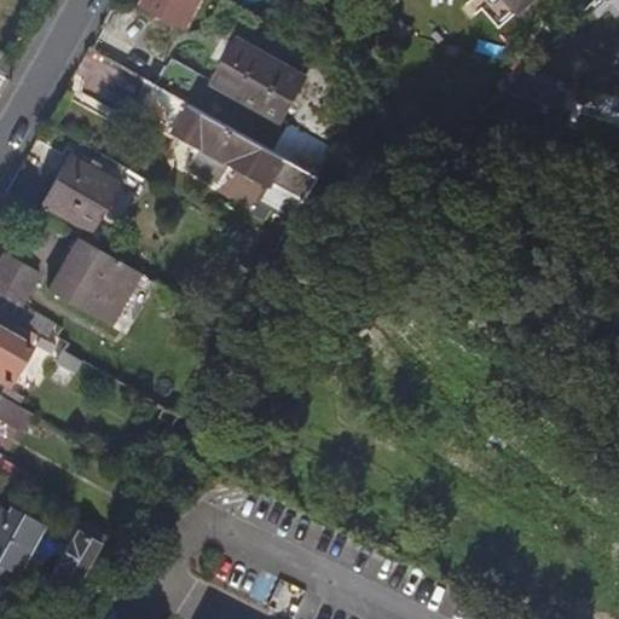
[(149,0),(146,22),(198,32),(204,0),(149,0)]
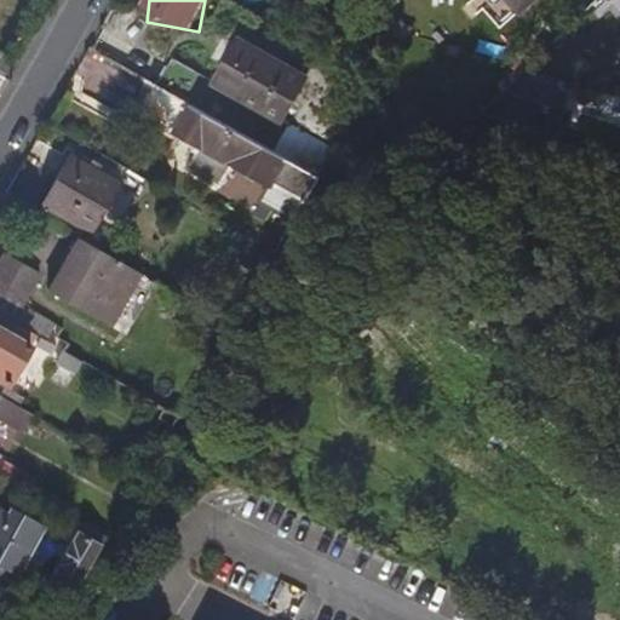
[(282,120),(306,76),(239,39),(214,80),(171,58),(156,85),(267,148),(282,120)]
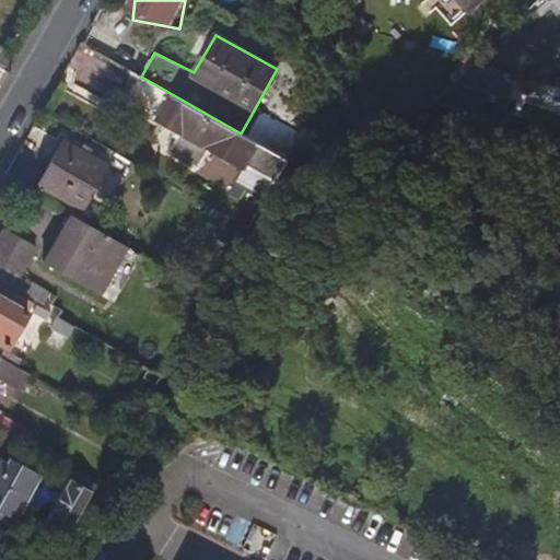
[(9,74),(0,69),(0,89),(9,74)]
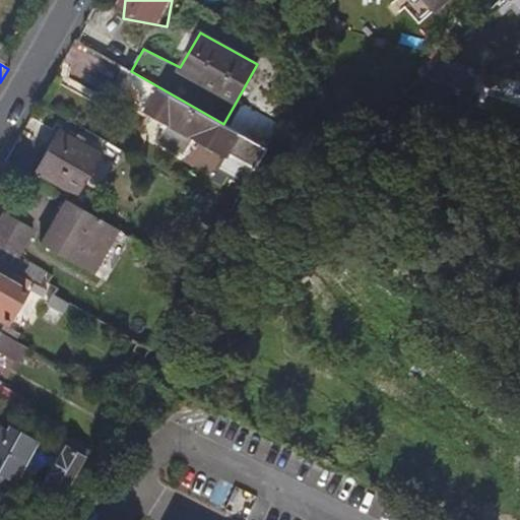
[(223,124),(131,71),(126,68),(114,88),(171,121),(160,139),(184,153),(195,135),(228,152),(224,159),(253,176),(269,149),(223,124)]
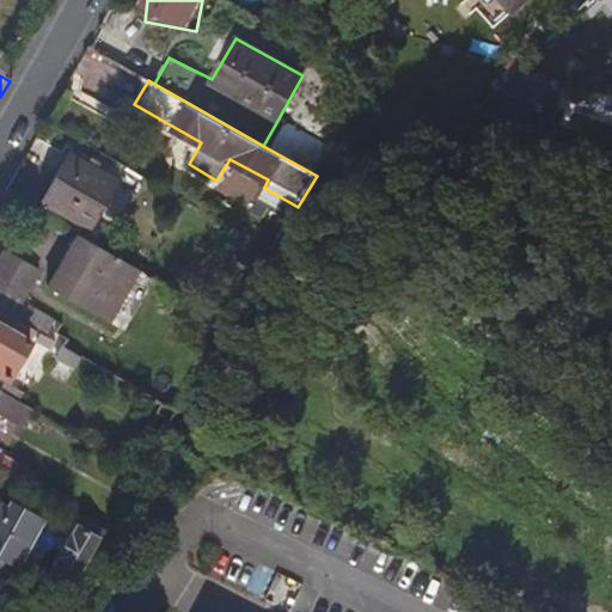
[(334,148),(279,118),(263,146),(317,176),(334,148)]
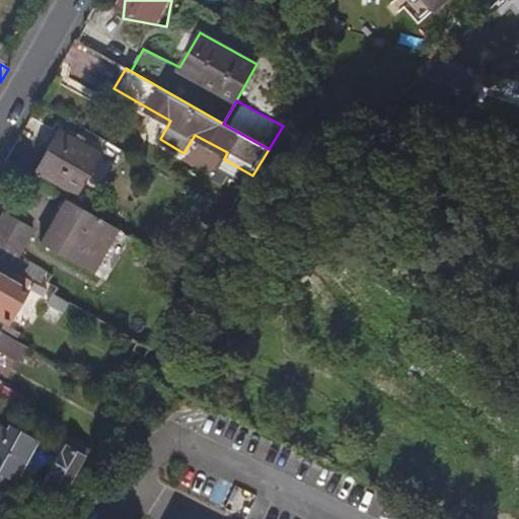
[(77,195),(99,155),(59,132),(36,172),(77,195)]
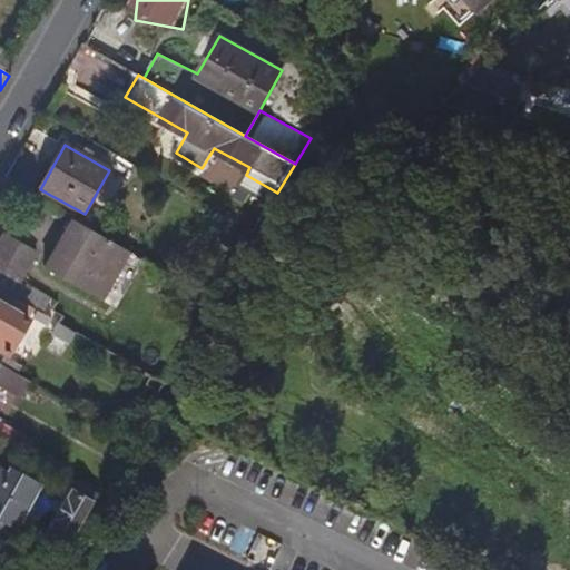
[(64,249),(78,224),(72,220),(58,246),(64,249)]
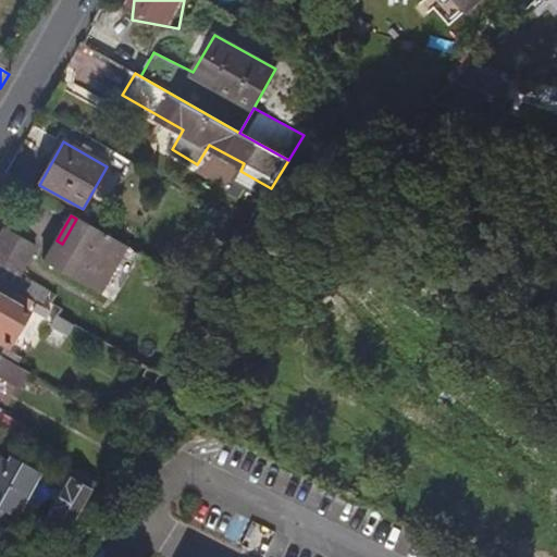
[(100,295),(127,247),(76,219),(62,244),(57,240),(44,263),(100,295)]
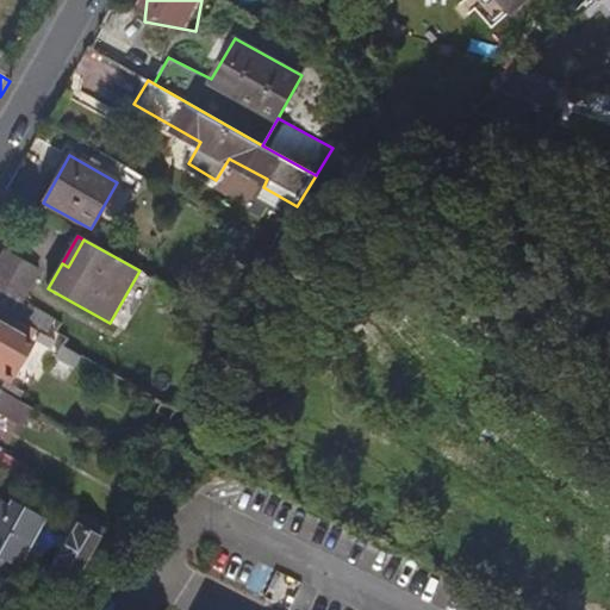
[(0,287),(22,300),(38,269),(5,250),(0,259),(0,287)]
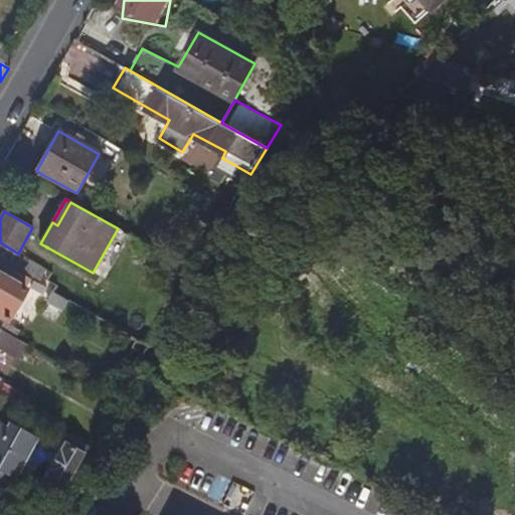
[(18,253),(0,242),(0,263),(27,279),(38,285),(46,270),(18,253)]
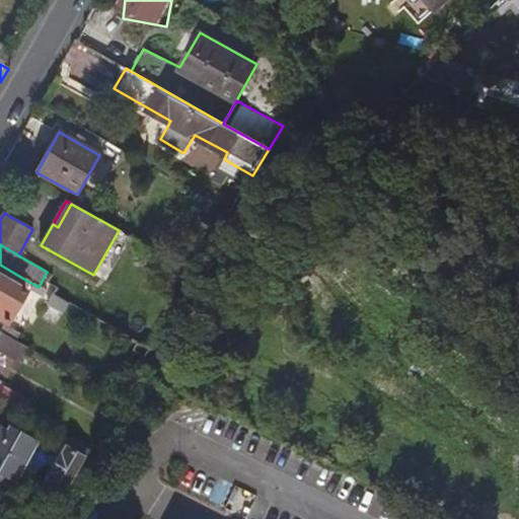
[(24,293),(24,290),(23,289),(27,281),(0,265),(0,319),(6,323),(24,293)]
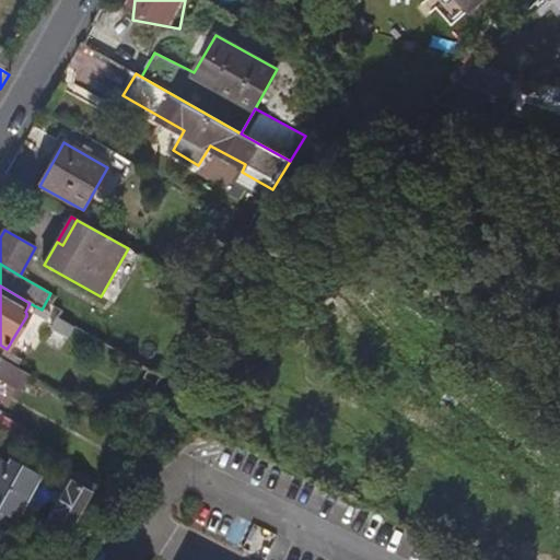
[(32,377),(0,359),(0,372),(26,387),(32,377)]
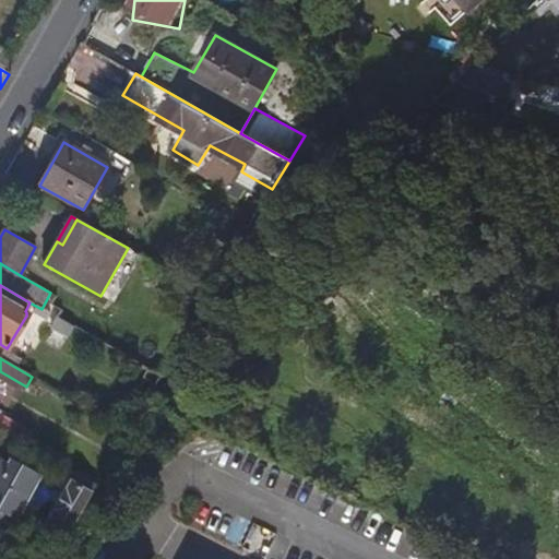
[(156,384),(162,376),(147,369),(143,378),(156,384)]
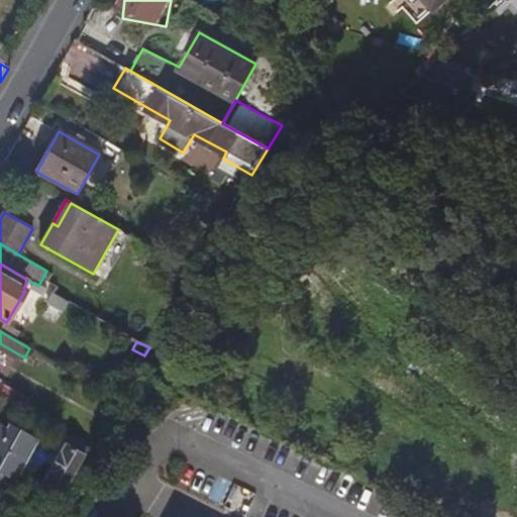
[(19,394),(0,382),(0,397),(14,405),(19,394)]
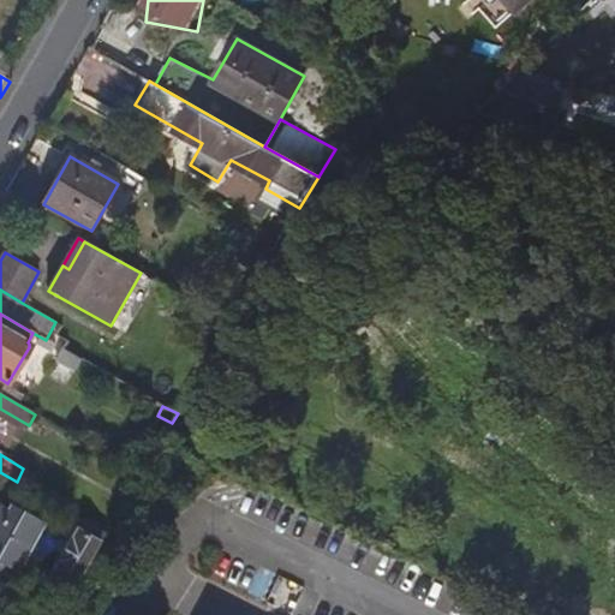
[(0,587),(17,595),(45,523),(0,506),(0,587)]
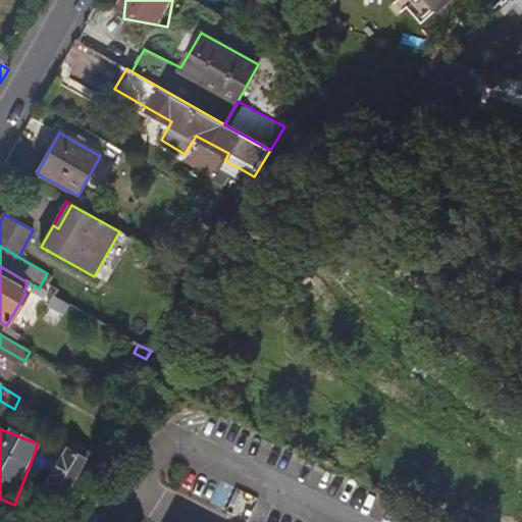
[(52,518),(91,453),(69,440),(42,487),(54,494),(52,498),(47,499),(40,512),(52,518)]
